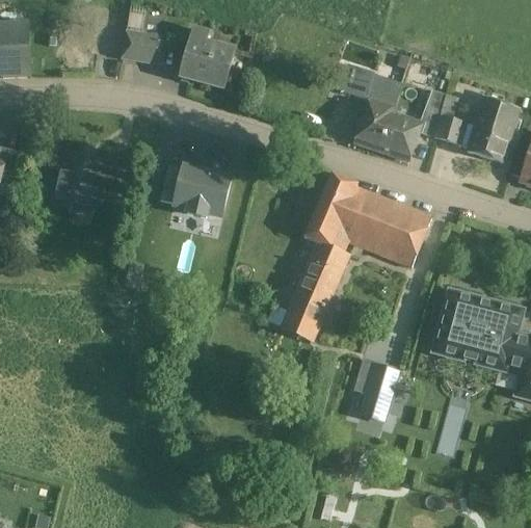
[(26,21),(0,22),(0,77),(28,77),(26,21)]
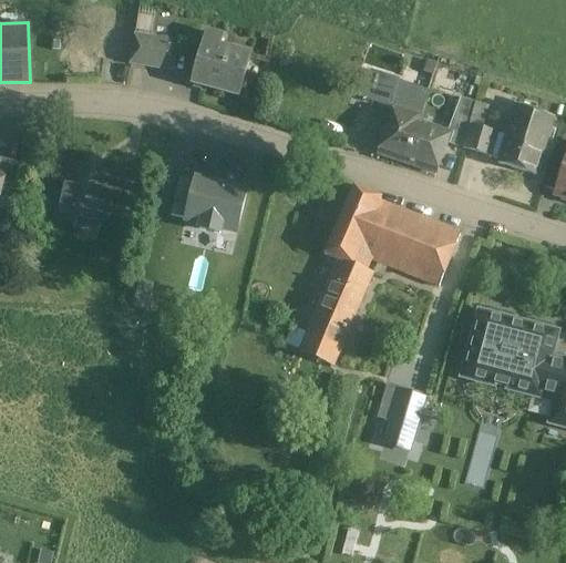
[(222,34),(205,30),(191,81),(238,94),(249,53),(218,44),(222,34)]
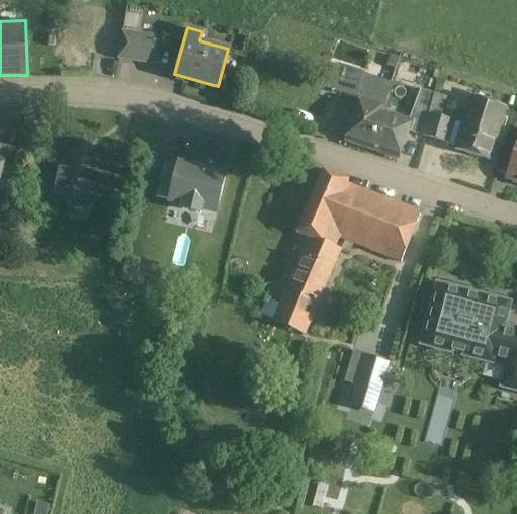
[(161,37),(121,30),(117,55),(157,61),(161,37)]
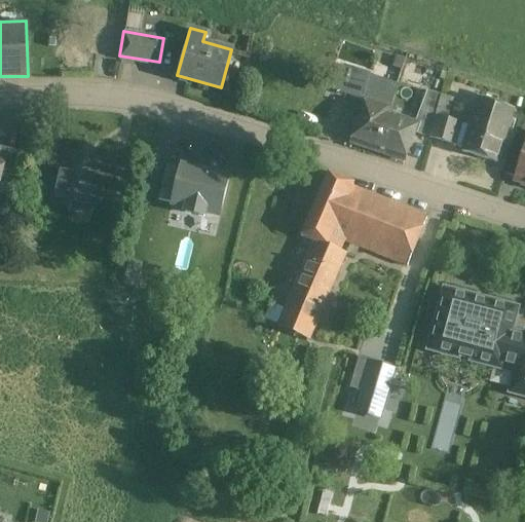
[(369,71),(343,63),(335,88),(361,97),(368,74),(369,71)]
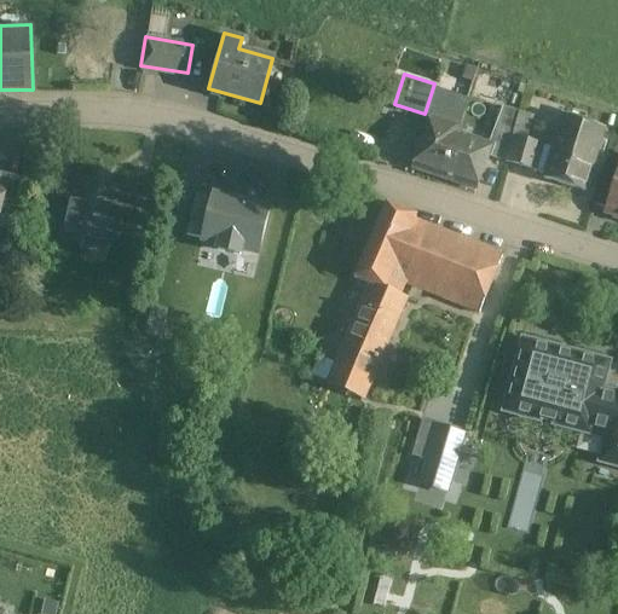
[(467,98),(433,87),(425,114),(429,115),(411,166),(440,175),(448,155),(452,156),(461,133),(456,132),(456,129),(467,98)]
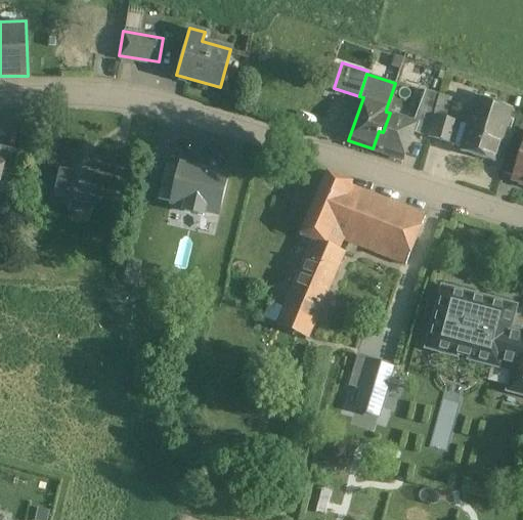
[(427,134),(431,117),(432,113),(438,93),(424,88),(415,119),(416,120),(411,129),(427,134)]
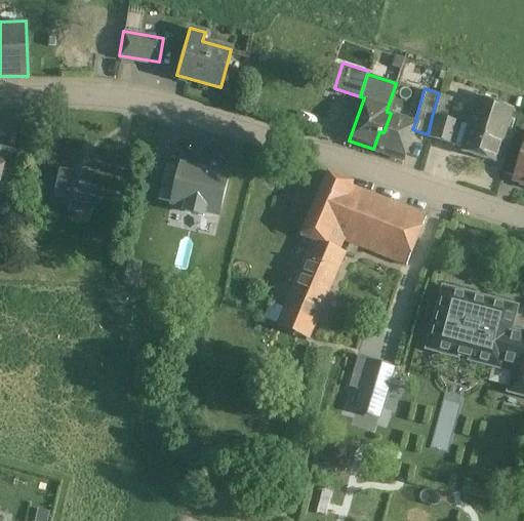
[(451,97),(439,93),(433,113),(446,117),(451,97)]
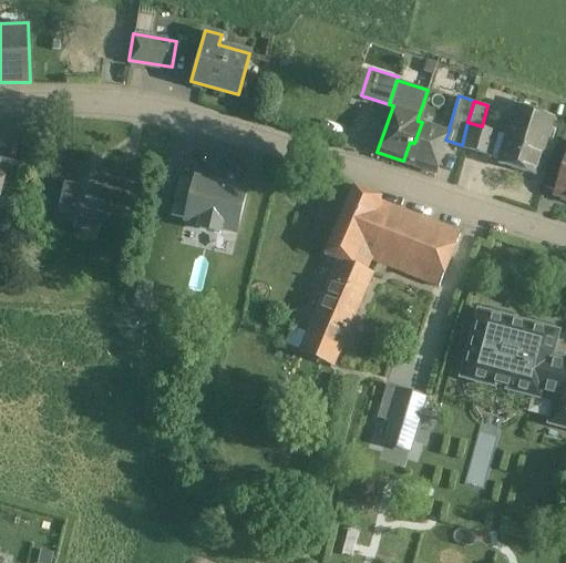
[(552,115),(514,103),(508,122),(546,134),(552,115)]
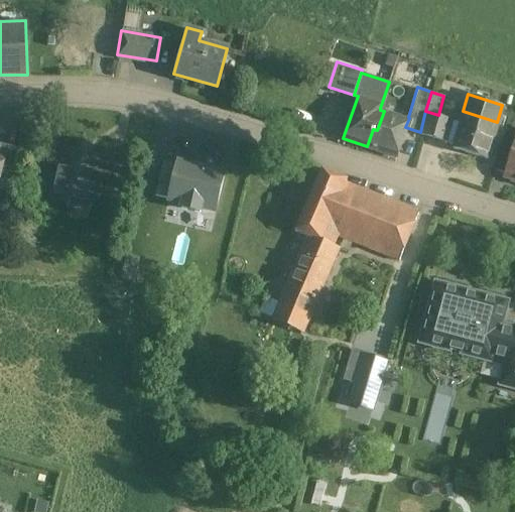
[(380,108),(380,110),(384,111),(377,130),(373,129),(367,146),(395,155),(405,127),(409,118),(408,117),(380,108)]
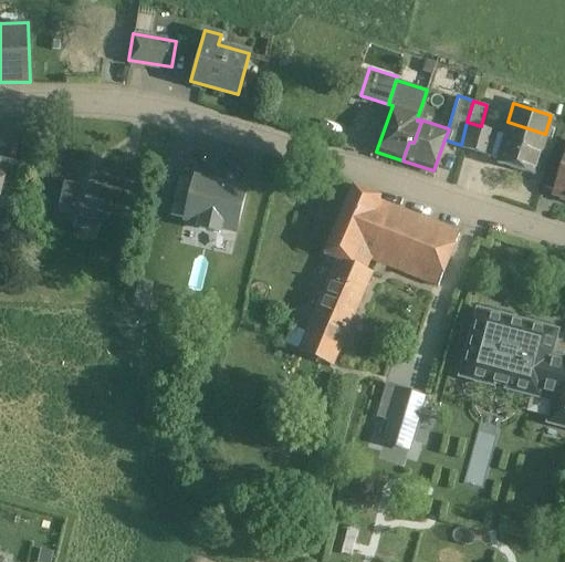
[(481,126),(467,122),(466,126),(461,145),(488,153),(488,154),(497,157),(504,133),(495,131),(495,129),(481,126)]
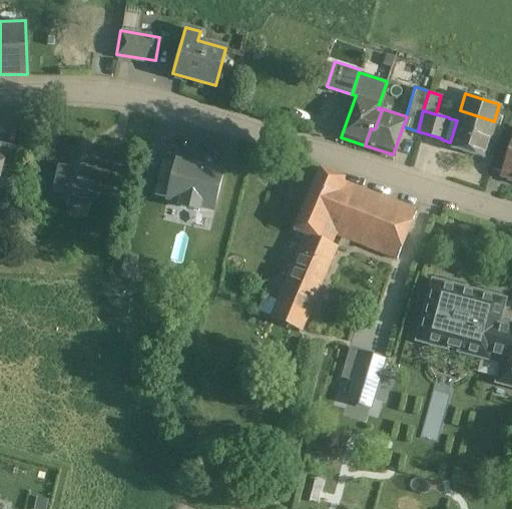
[(494,121),(460,110),(457,120),(450,142),(449,145),(483,156),(494,121)]
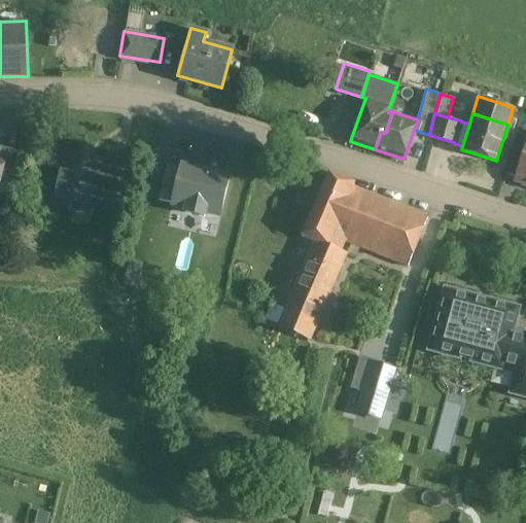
[(18,148),(0,144),(0,157),(3,158),(0,170),(0,180),(9,183),(18,148)]
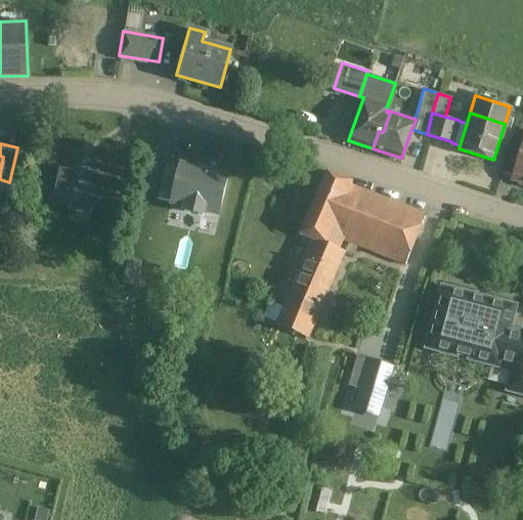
[(511,143),(502,170),(513,174),(522,147),(511,143)]
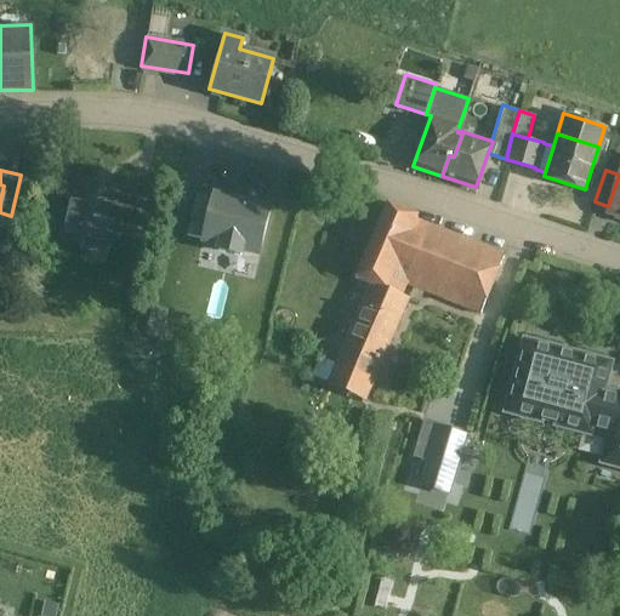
[(608,206),(608,210),(619,214),(619,171),(619,175),(608,206)]
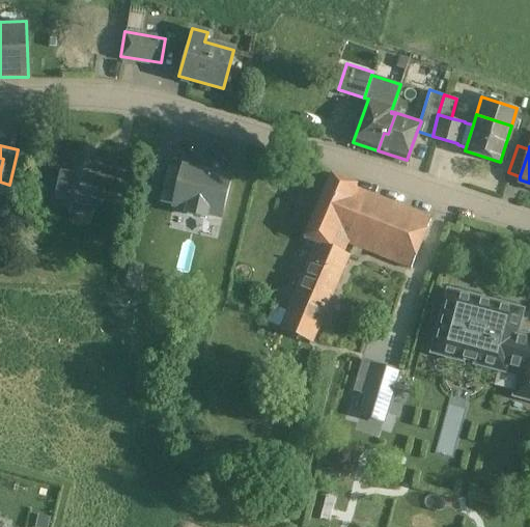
[(87,157),(62,151),(50,203),(71,209),(73,200),(99,206),(106,176),(107,168),(106,168),(85,163),(87,157)]
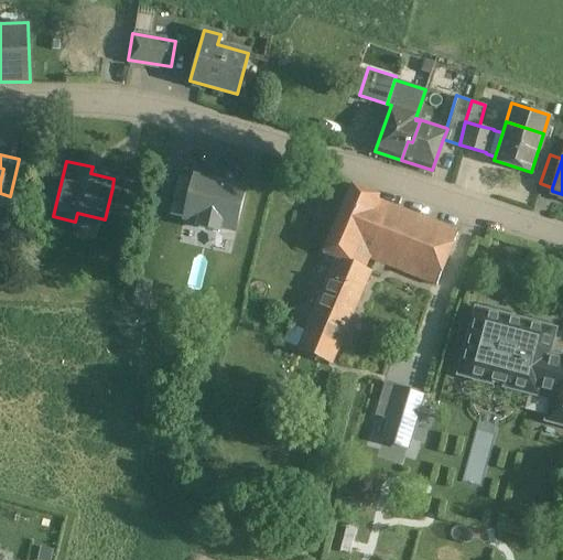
[(136,167),(116,161),(112,179),(114,179),(112,187),(129,192),(136,167)]
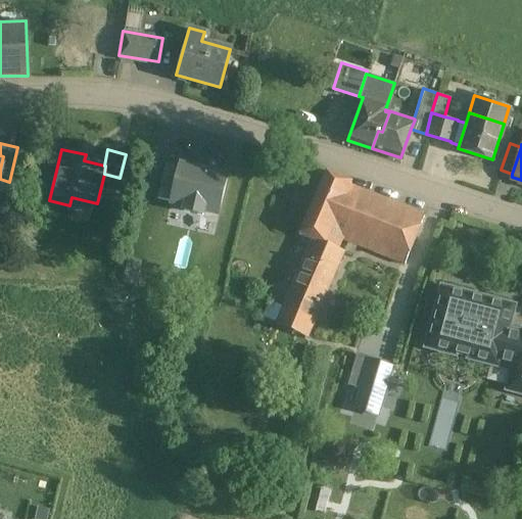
[(178,162),(164,159),(155,196),(167,199),(167,201),(181,205),(179,209),(202,216),(203,210),(217,214),(227,171),(179,159),(178,162)]
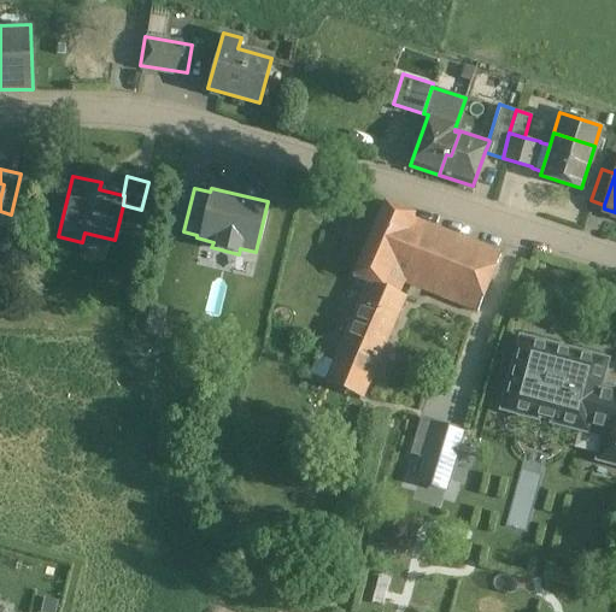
[(383,200),(352,275),(367,281),(332,360),(369,376),(404,295),(398,292),(403,280),(427,223),(412,217),(414,212),(383,200)]
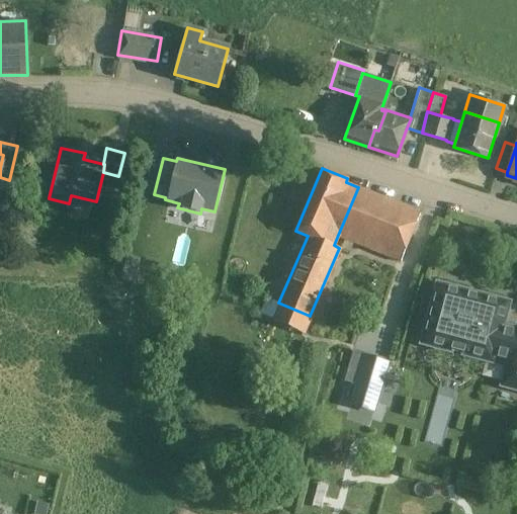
[(118,176),(103,172),(96,201),(111,205),(118,176)]
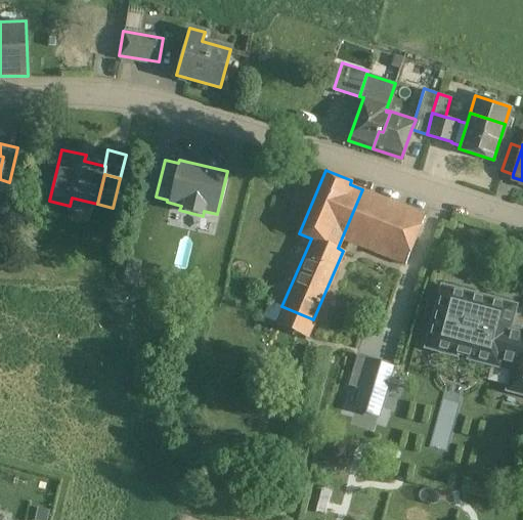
[(424,214),(362,189),(342,237),(404,263),(424,214)]
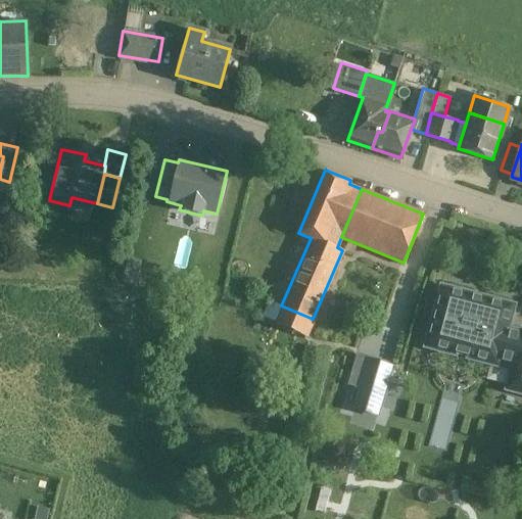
[(512,305),(440,286),(426,345),(496,364),(497,360),(513,364),(507,387),(521,391),(521,328),(521,333),(506,329),(512,305)]
